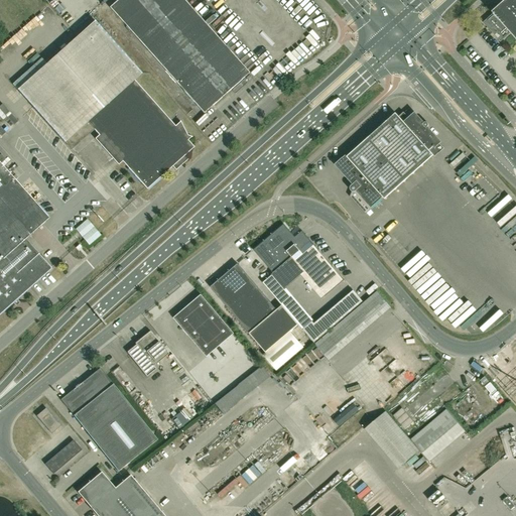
[(204,113),(248,74),(182,0),(118,0),(110,8),(204,113)]
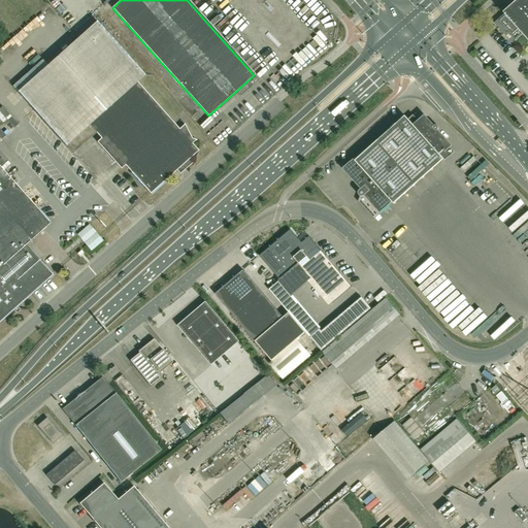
[(527,0),(520,0),(495,24),(513,43),(524,33),(527,37),(527,0)]
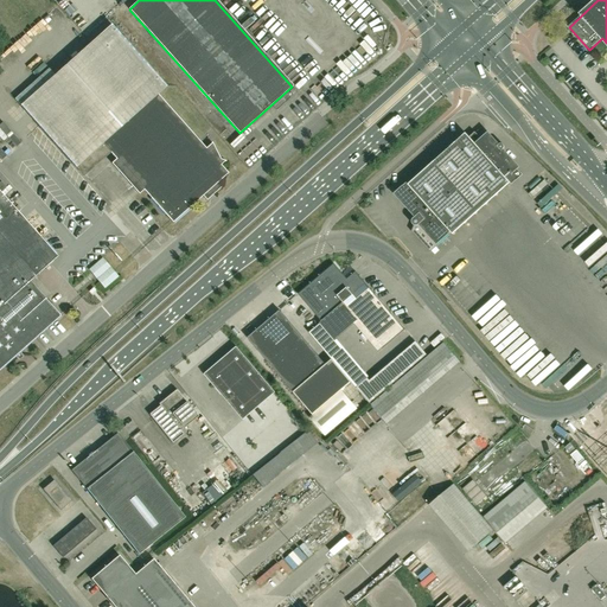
[(172,222),(202,196),(206,200),(221,187),(217,183),(228,173),(221,165),(224,161),(221,159),(212,144),(206,149),(158,95),(166,87),(112,25),(20,106),(76,167),(102,144),(172,222)]
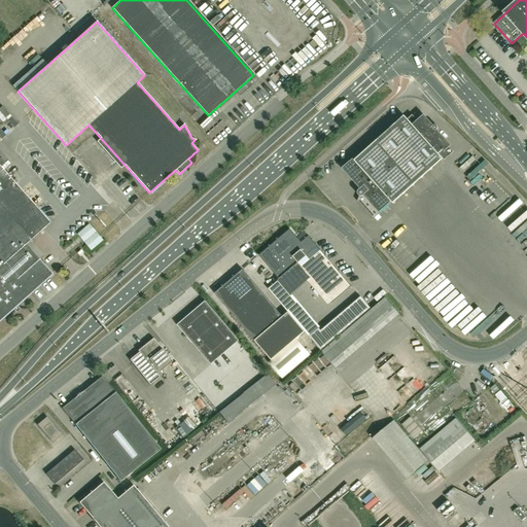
[(10,92),(7,95),(16,105),(20,101),(10,92)]
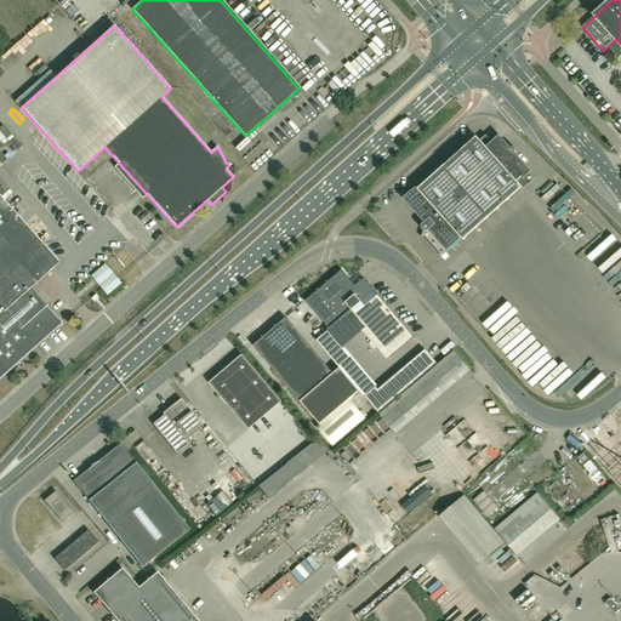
[(425,222),(422,224),(421,226),(422,229),(423,231),(426,232),(428,231),(429,229),(432,233),(426,239),(440,255),(459,239),(460,237),(463,240),(522,187),(518,183),(529,174),(531,171),(514,153),(516,153),(516,151),(516,148),(513,147),(511,148),(500,136),(496,138),(493,142),(488,137),(486,135),(480,141),(477,136),(442,167),(419,188),(416,187),(404,199),(425,222)]
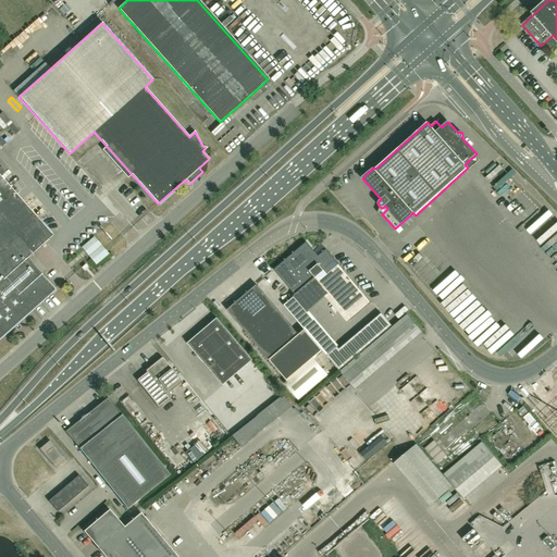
[(232,139),(225,146),(233,151),(238,145),(232,139)]
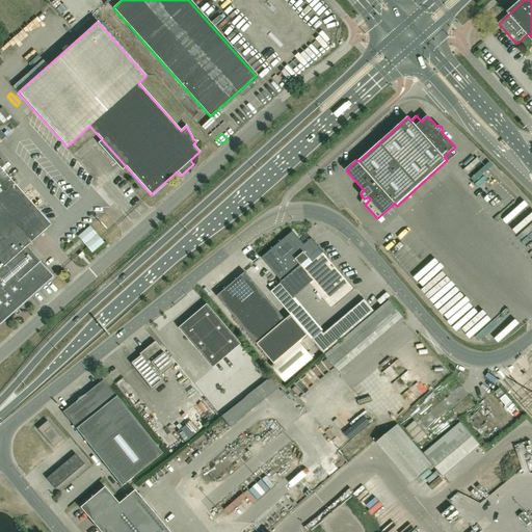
[(0,322),(52,276),(26,247),(51,224),(0,167),(0,322)]
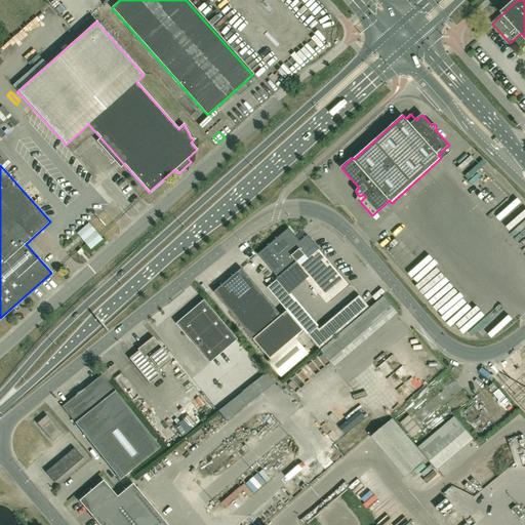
[(102,239),(88,224),(78,234),(90,248),(102,239)]
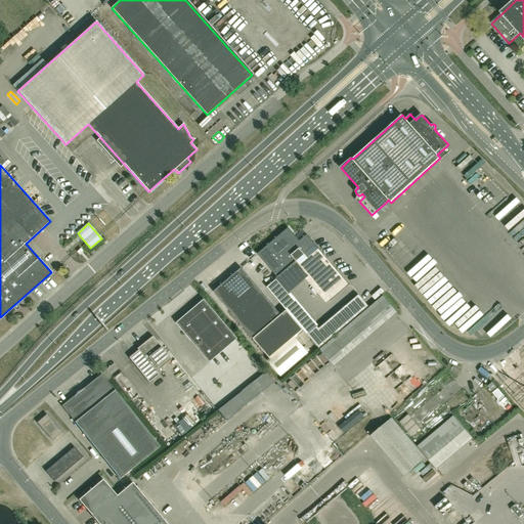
[(299,242),(288,228),(257,254),(277,278),(296,262),(330,302),(349,285),(306,234),(299,242)]
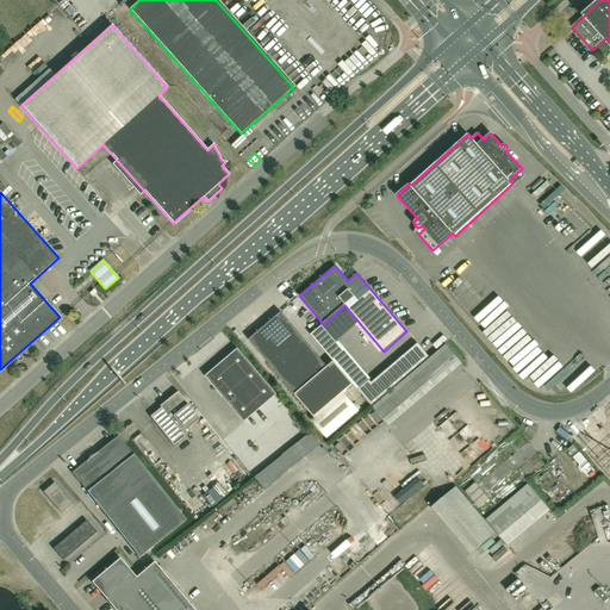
[(332,362),(327,367),(280,312),(248,340),(313,417),(343,392),(352,385),(332,362)]
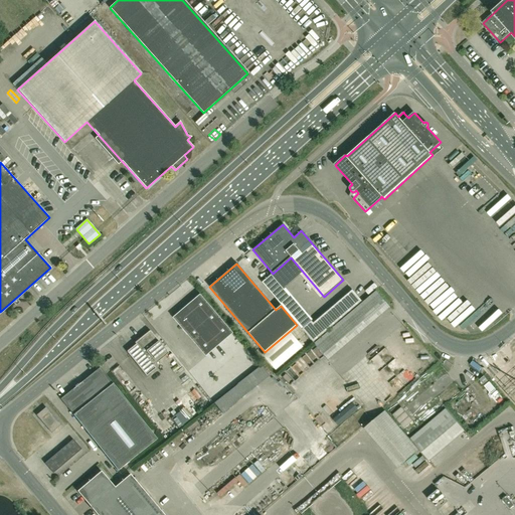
[(378,282),(368,289),(372,294),(381,287),(378,282)]
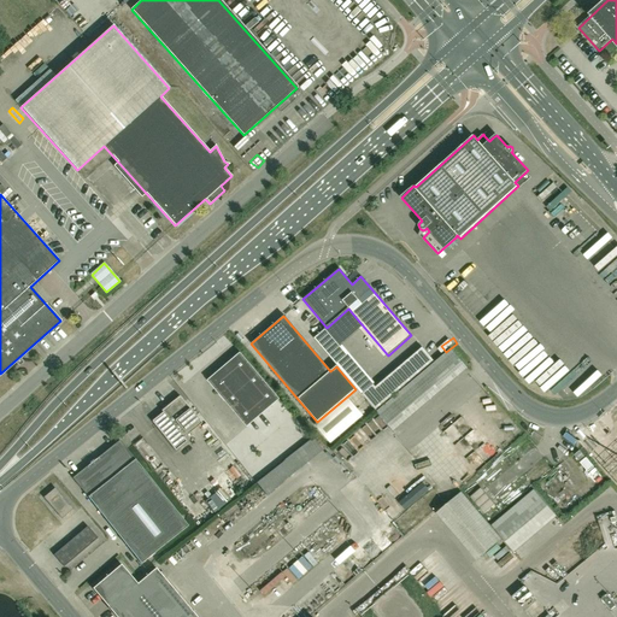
[(433,360),(422,348),(375,388),(372,386),(362,394),(375,410),(433,360)]
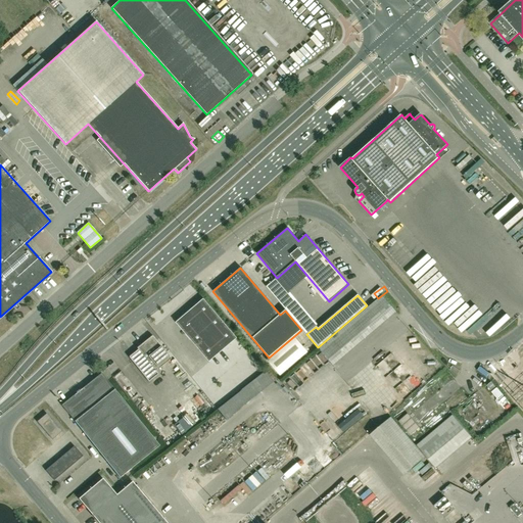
[(367,308),(380,326),(396,312),(383,295),(367,308)]
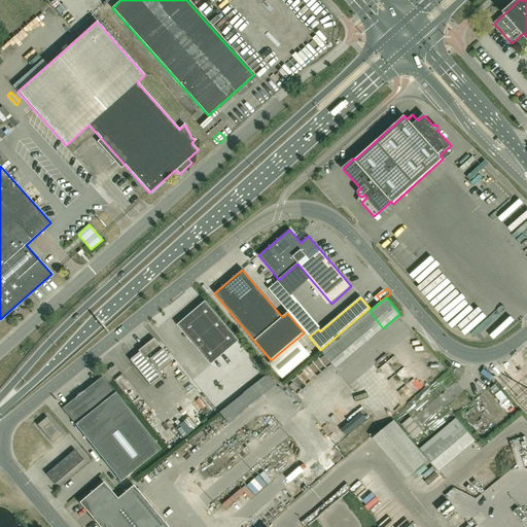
[(205,302),(176,324),(210,363),(238,341),(205,302)]
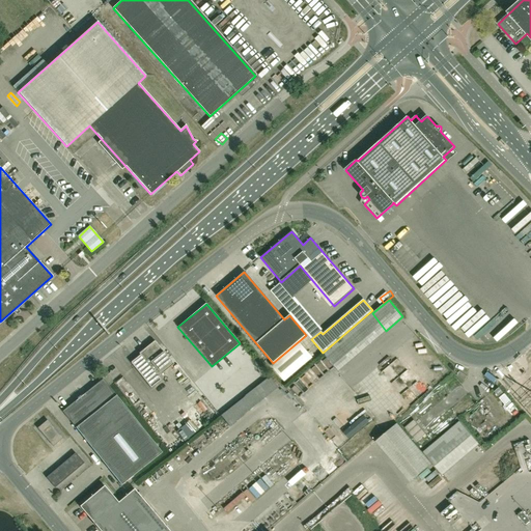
[(158,378),(173,365),(155,341),(138,354),(140,356),(131,363),(150,388),(161,380),(158,378)]
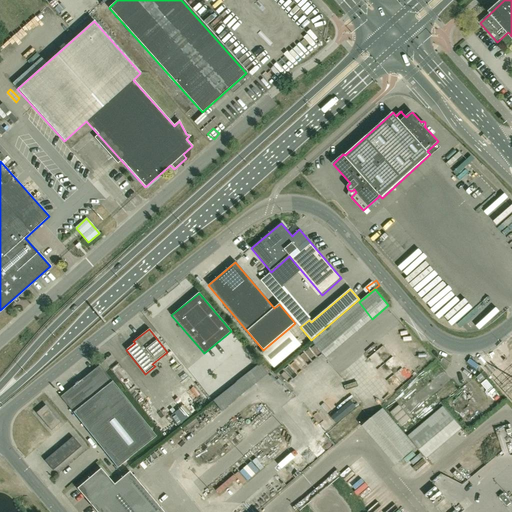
[(288,329),(263,350),(261,352),(274,368),(301,345),(288,329)]
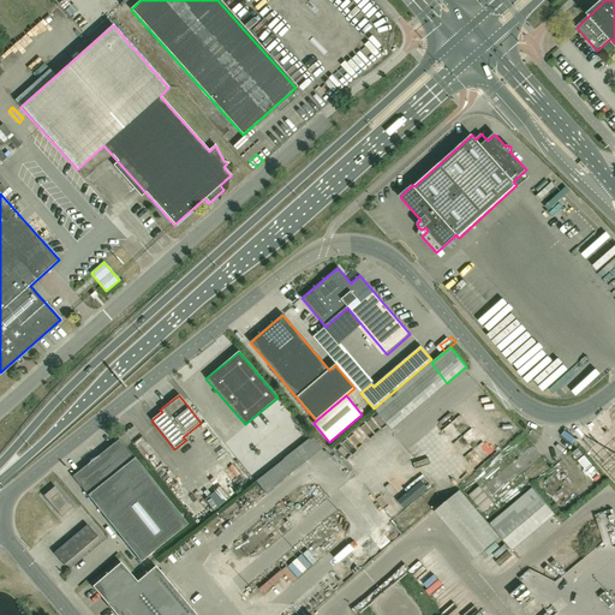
[(466,433),(469,430),(470,431),(476,427),(466,416),(458,423),(466,433)]
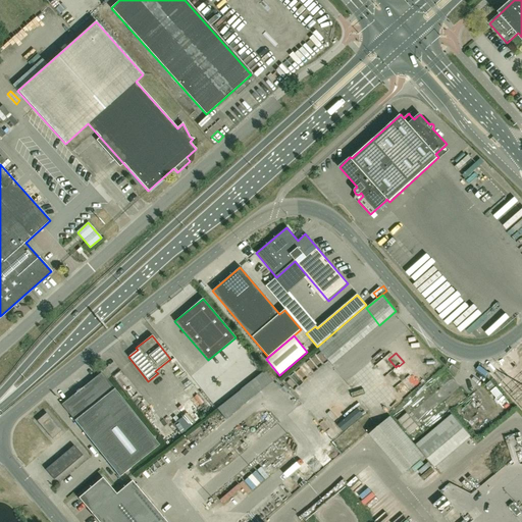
[(392,364),(388,365),(387,363),(381,365),(386,376),(396,372),(392,364)]
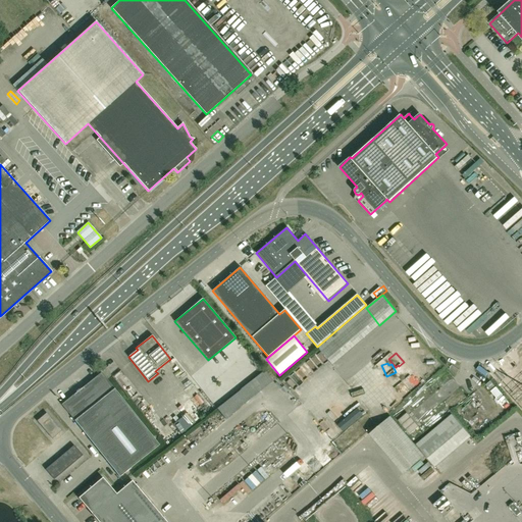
[(271,371),(221,409),(229,420),(279,381),(271,371)]
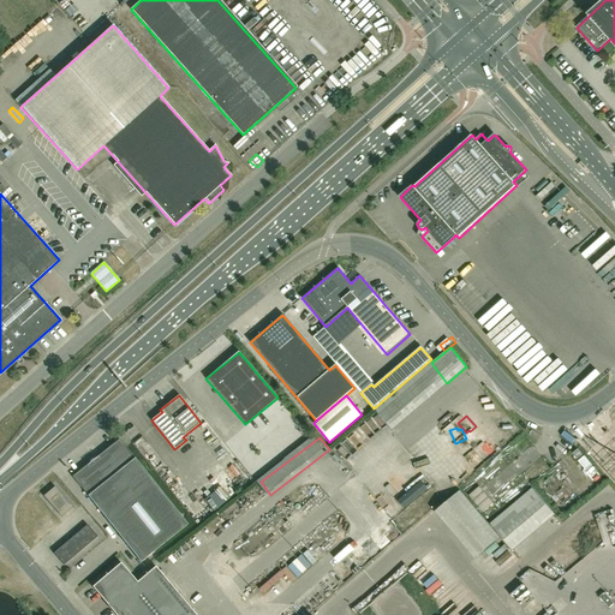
[(147,439),(139,443),(154,465),(161,461),(147,439)]
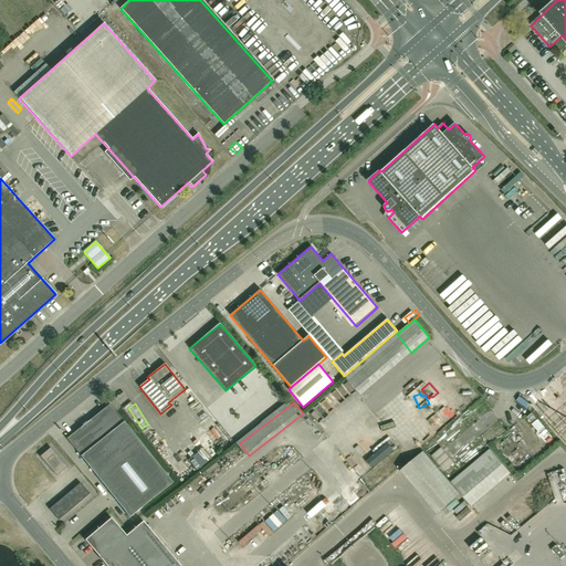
[(109,405),(66,439),(129,517),(173,482),(114,410),(109,405)]
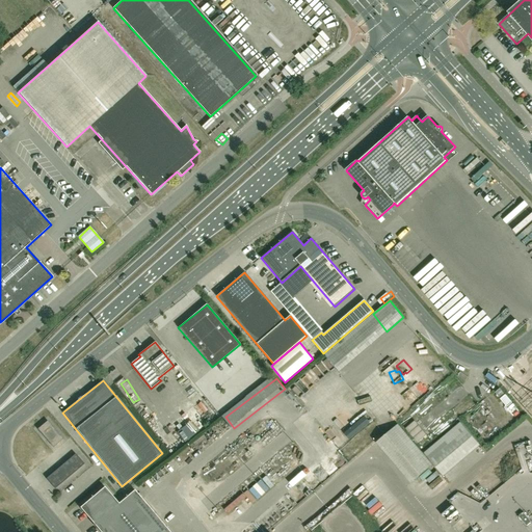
[(500,389),(496,393),(495,393),(500,398),(505,394),(500,389)]
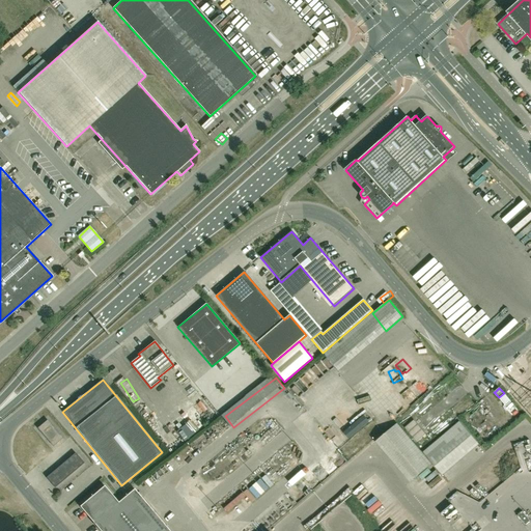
[(500,398),(506,406),(511,402),(504,394),(500,398)]
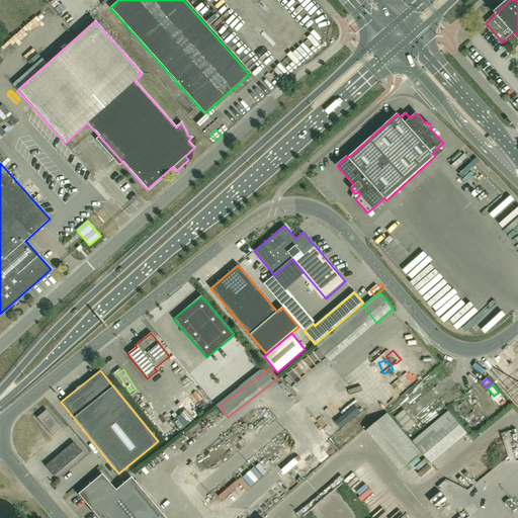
[(146,412),(154,407),(146,395),(138,401),(146,412)]
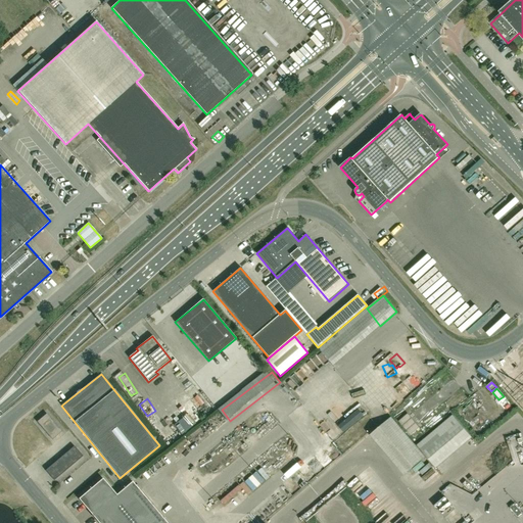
[(336,429),(345,438),(368,419),(359,409),(336,429)]
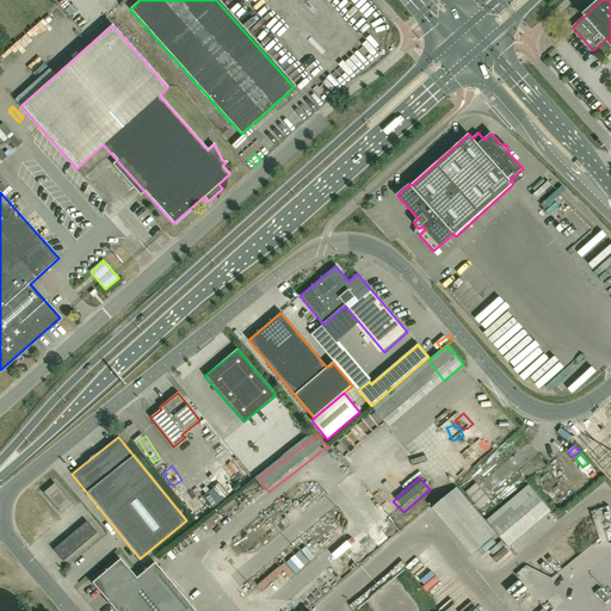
[(55,483),(43,493),(61,513),(72,504),(55,483)]
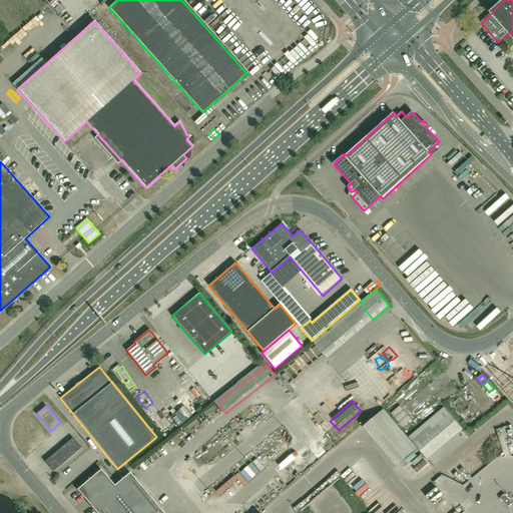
[(400,406),(391,414),(403,428),(412,420),(400,406)]
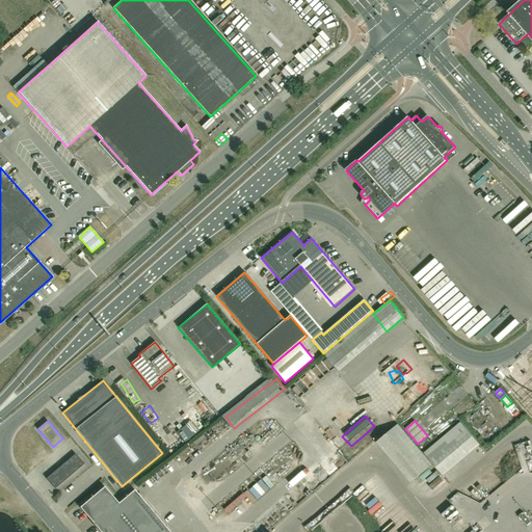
[(320,440),(328,450),(337,443),(328,432),(320,440)]
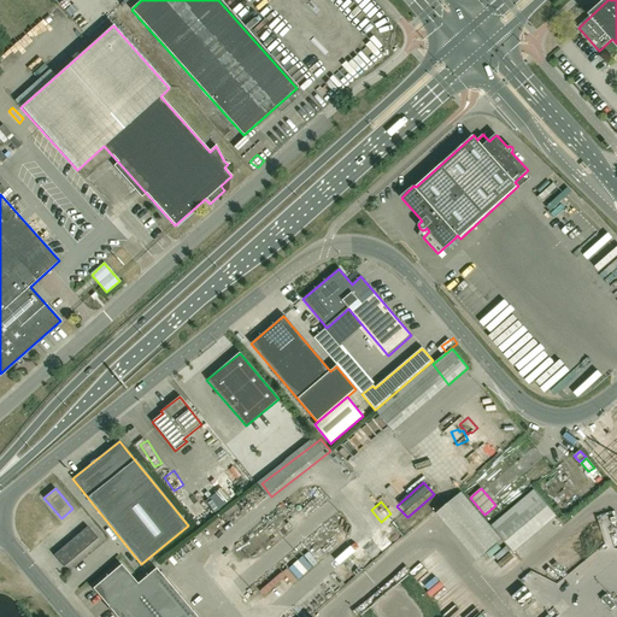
[(98,539),(87,527),(53,556),(64,568),(98,539)]
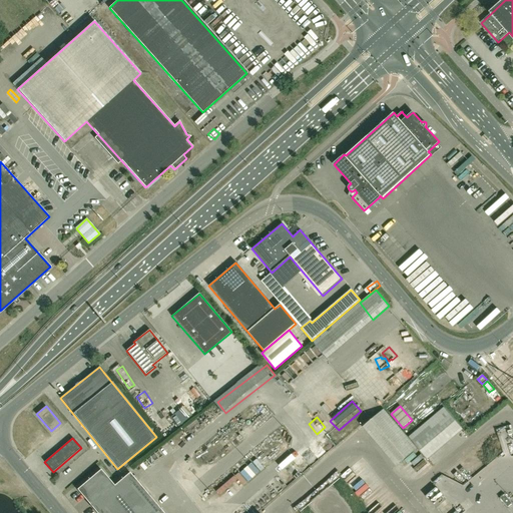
[(432,467),(424,474),(427,478),(436,471),(432,467)]
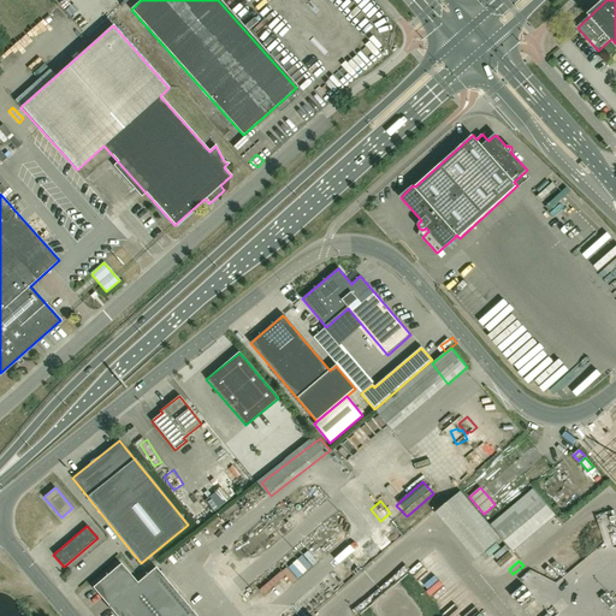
[(195,615),(155,568),(137,584),(120,564),(92,588),(116,615),(195,615)]
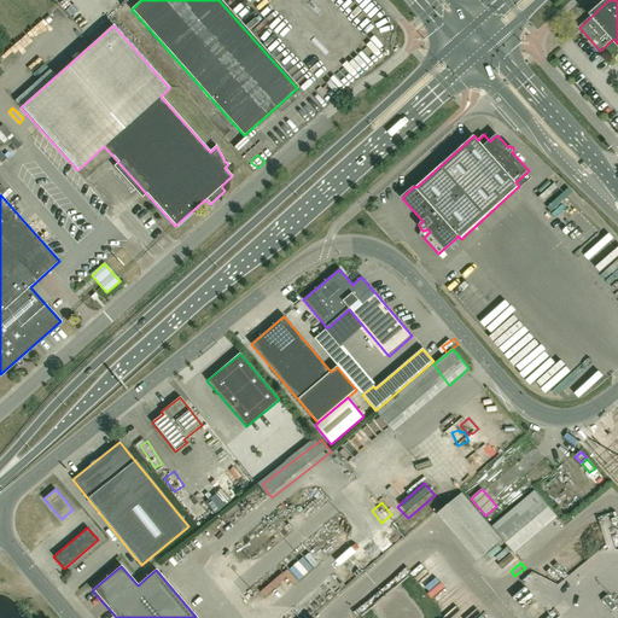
[(617,606),(608,595),(602,600),(612,611),(617,606)]
